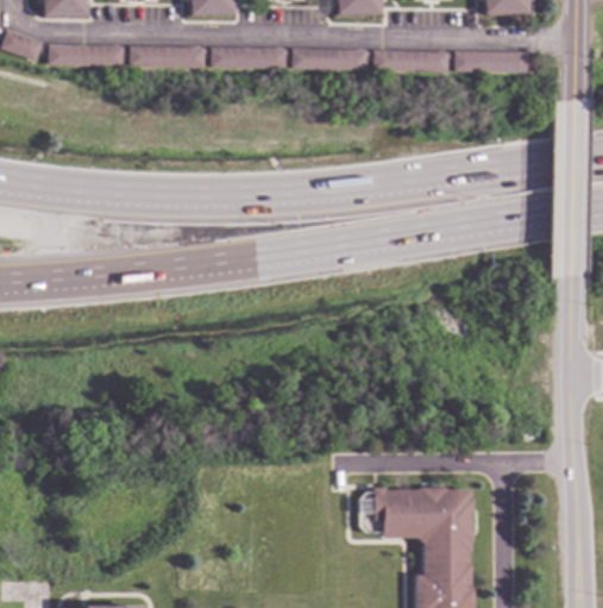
[(88,0),(89,18),(44,18),(44,0),(88,0)]
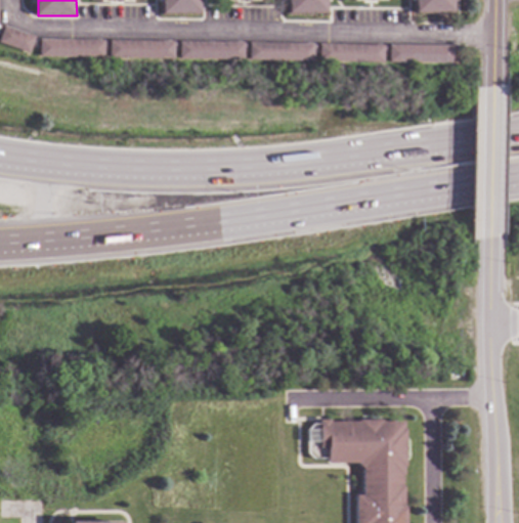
[(203,0),(203,13),(165,14),(164,0),(203,0)]
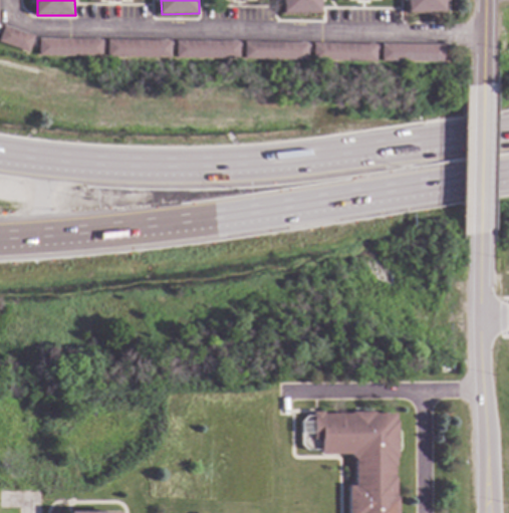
[(322,0),(322,13),(285,13),(285,0),(322,0)]
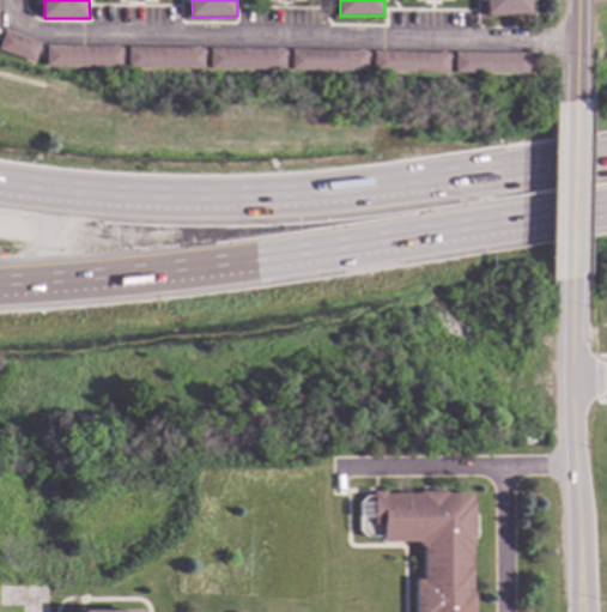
[(533,0),(534,14),(489,16),(489,0),(533,0)]
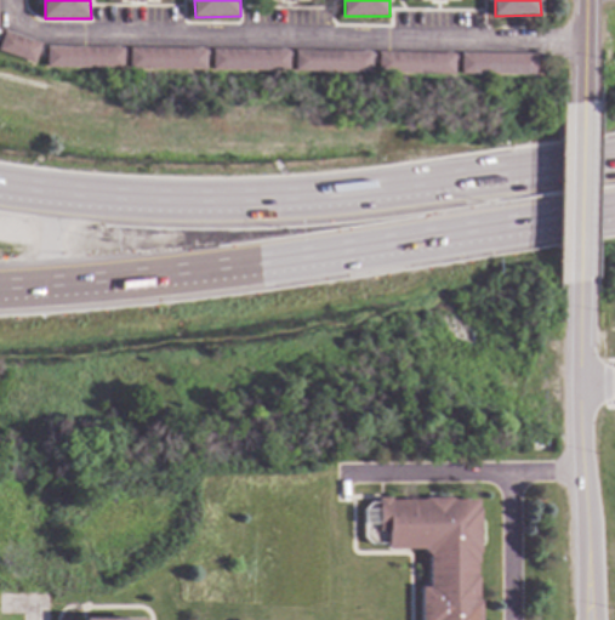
[(46,44),(38,63),(1,50),(9,29),(46,44)]
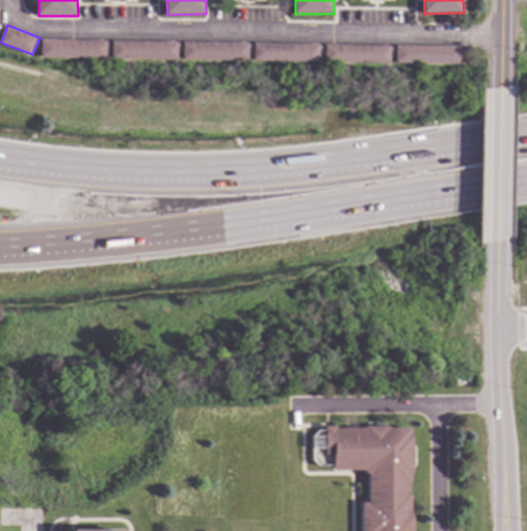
[(108,58),(44,57),(44,40),(109,41),(108,58)]
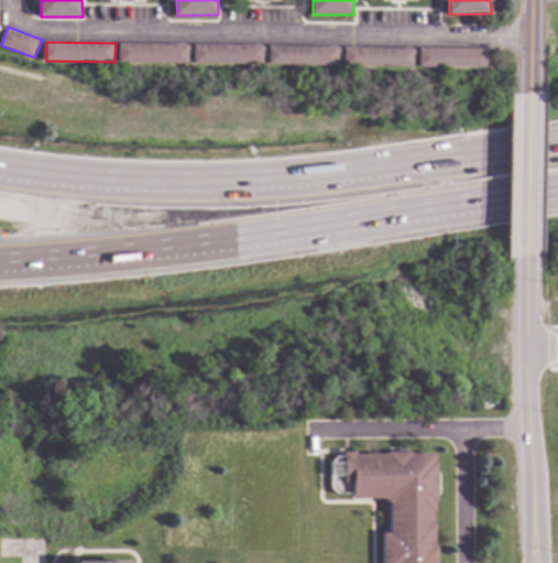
[(190,63),(121,62),(121,43),(190,44),(190,63)]
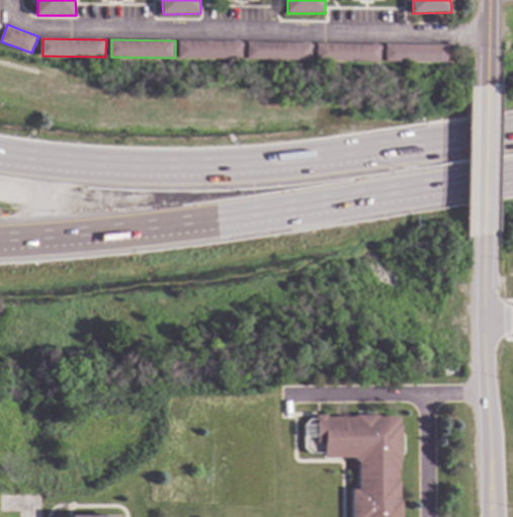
[(244,60),(180,59),(181,40),(244,41),(244,60)]
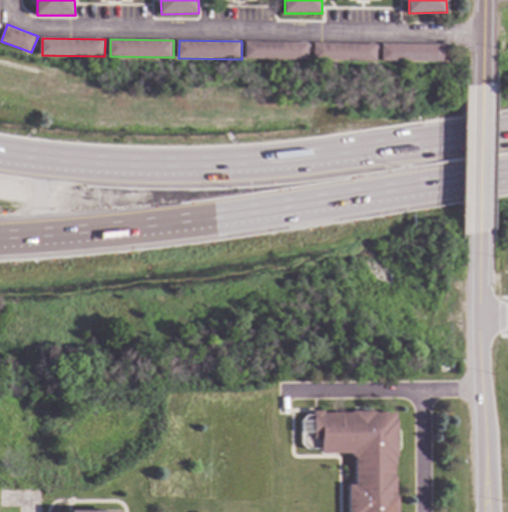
[(311,42),(310,60),(246,59),(247,41),(311,42)]
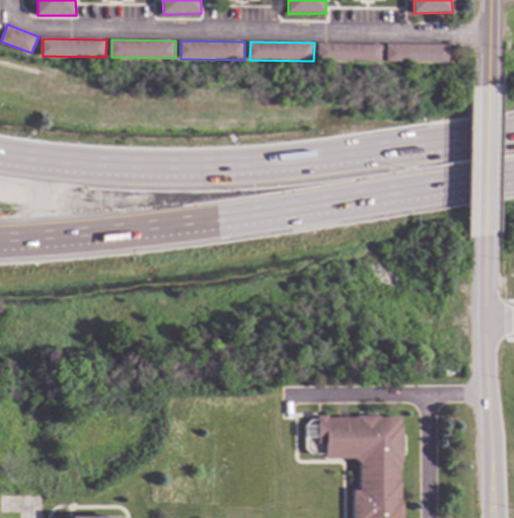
[(383,44),(382,62),(319,61),(319,43),(383,44)]
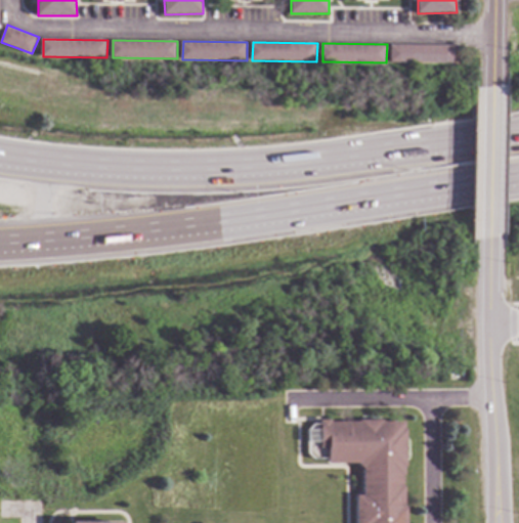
[(457,63),(392,62),(392,44),(457,45),(457,63)]
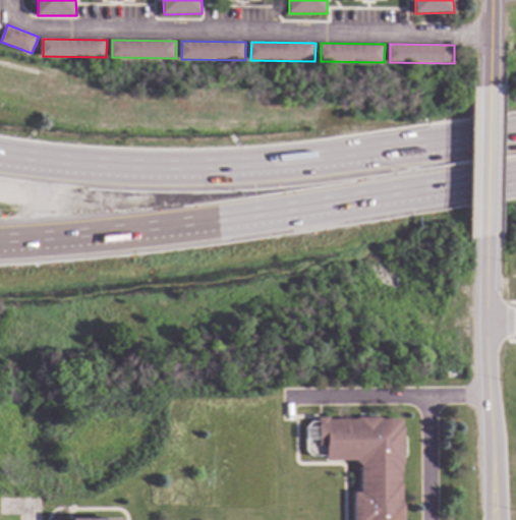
[(71,519),(71,518),(123,518),(123,519),(355,519),(355,492),(362,490),(362,465),(356,459),(327,460),(327,444),(319,444),(319,416),(330,416),(330,418),(357,418),(359,416),(381,416),(383,418),(403,418),(403,424),(405,425),(405,462),(403,464),(404,502),(406,504),(406,519),(71,519)]
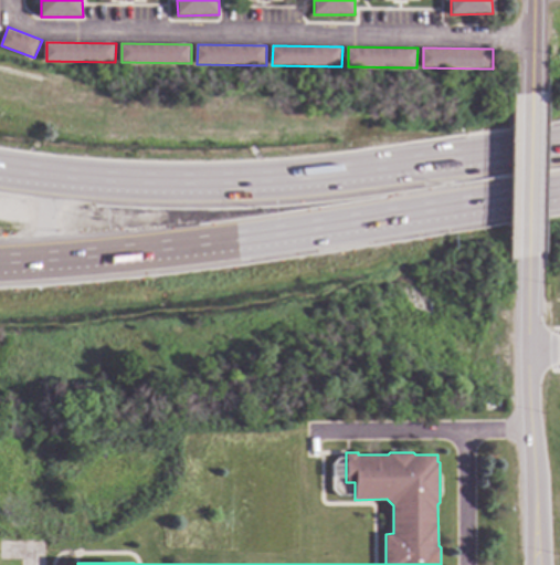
All buildings are outlined.
